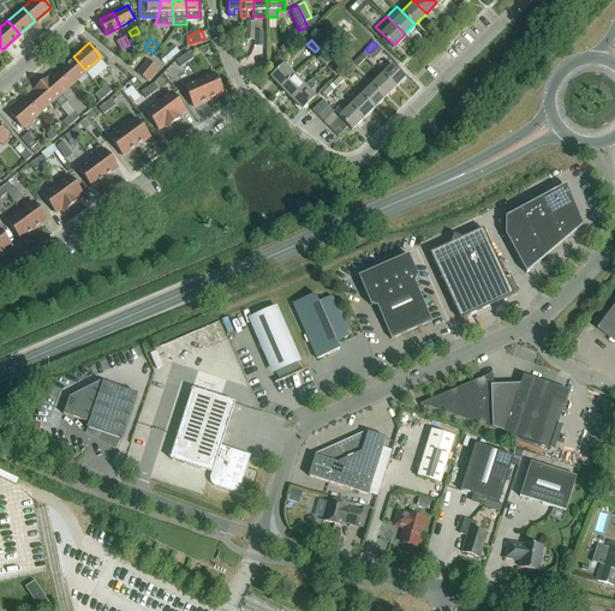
[(174,42),(163,52),(168,59),(180,49),(174,42)]
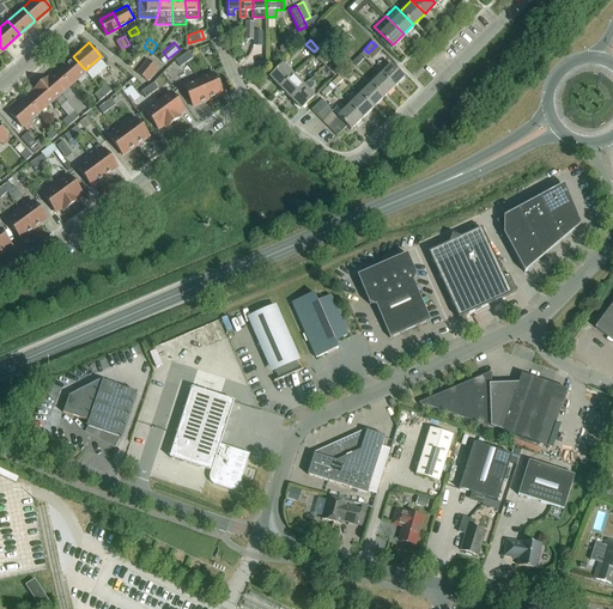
[(188,49),(176,59),(181,65),(193,56),(188,49)]
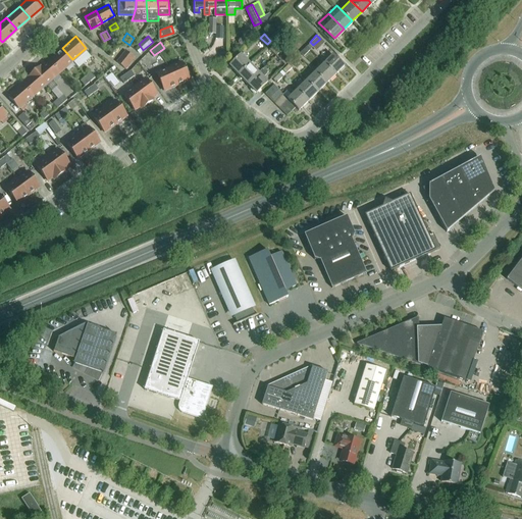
[(279,50),(272,43),(269,46),(276,53),(279,50)]
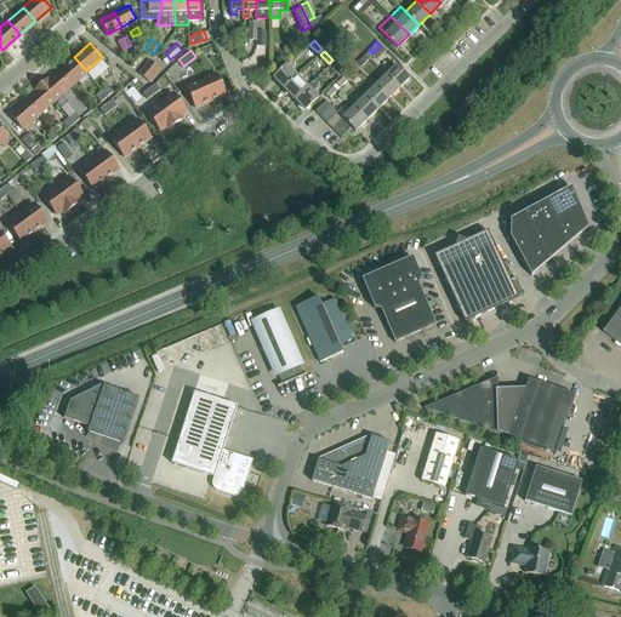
[(365,52),(358,60),(362,64),(370,57),(365,52)]
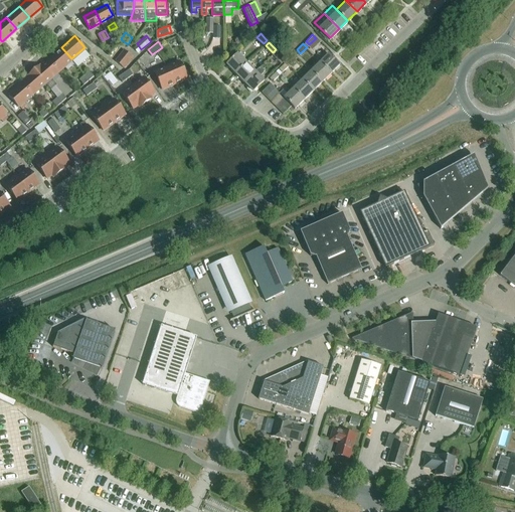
[(61,47),(48,58),(58,70),(71,58),(61,47)]
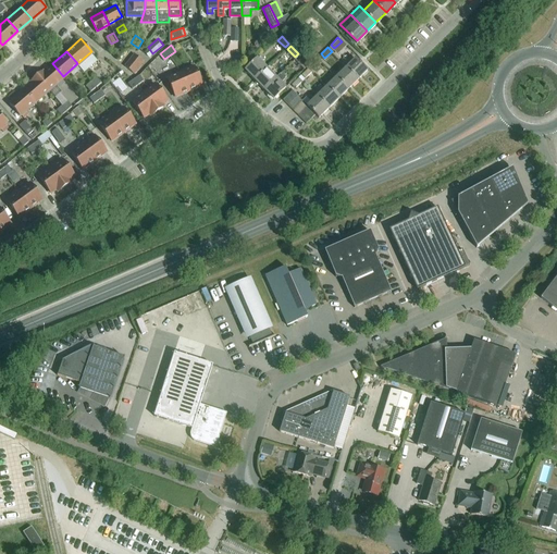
[(136,51),(126,64),(136,72),(146,59),(136,51)]
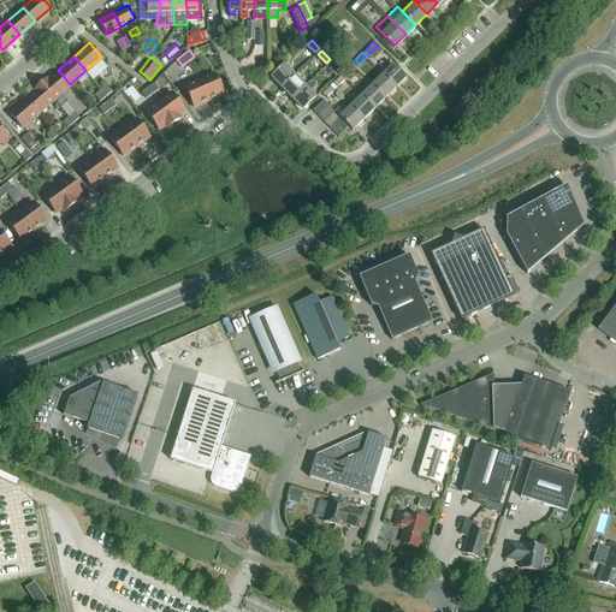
[(271,75),(282,85),(295,72),(285,61),(271,75)]
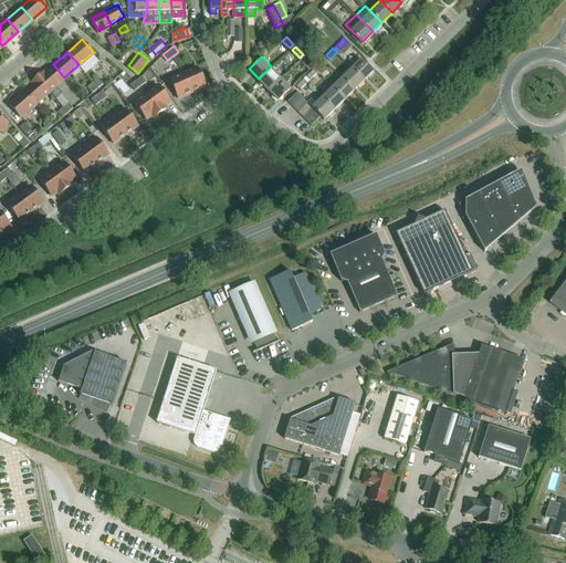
[(313,64),(305,56),(302,60),(310,68),(313,64)]
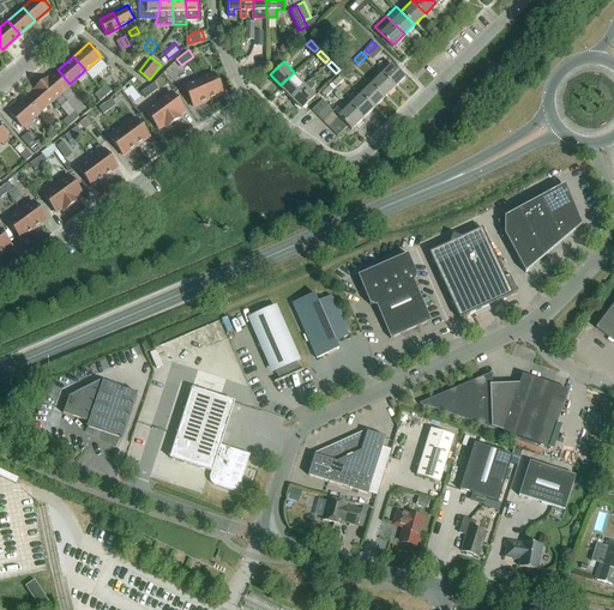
[(392,61),(381,72),(395,86),(405,76),(392,61)]
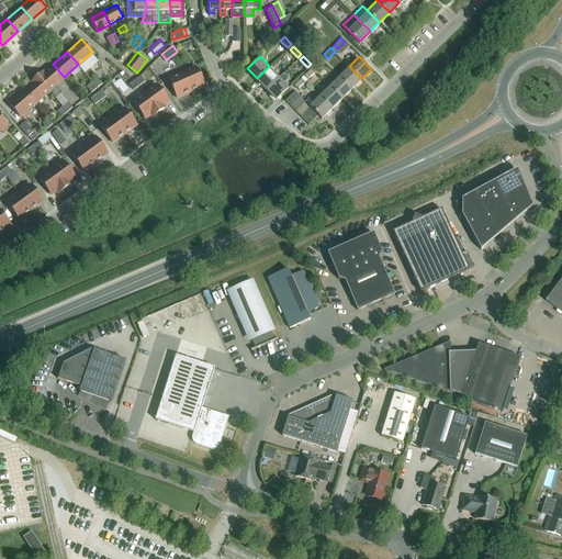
[(322,57),(314,64),(317,67),(325,60),(322,57)]
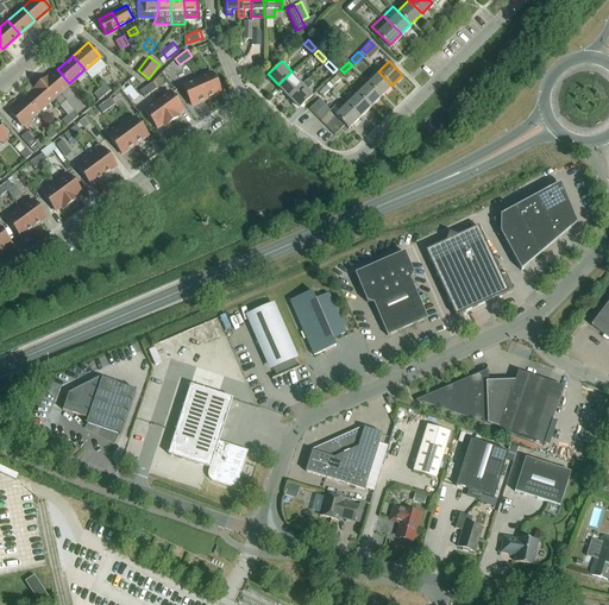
[(69,83),(57,69),(48,77),(46,76),(41,81),(54,96),(60,104),(67,98),(61,90),(69,83)]
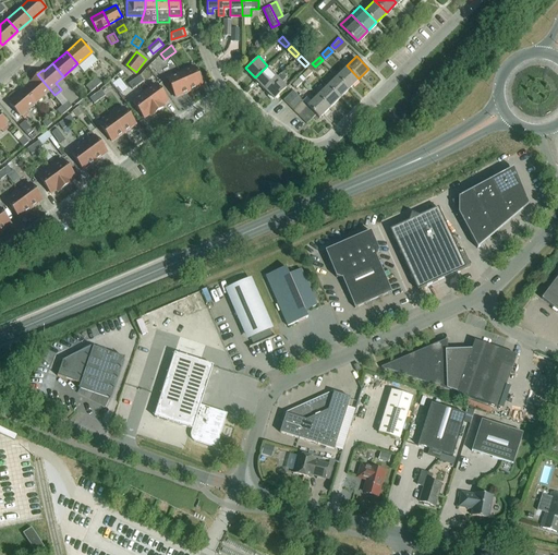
[(182,70),(190,88),(203,83),(194,64),(182,70)]
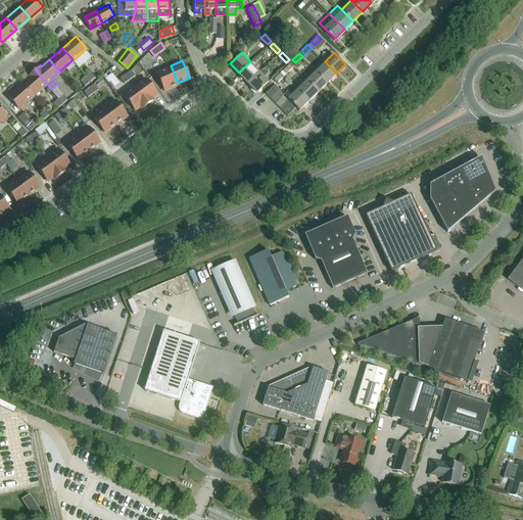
[(239,73),(248,82),(259,71),(250,61),(239,73)]
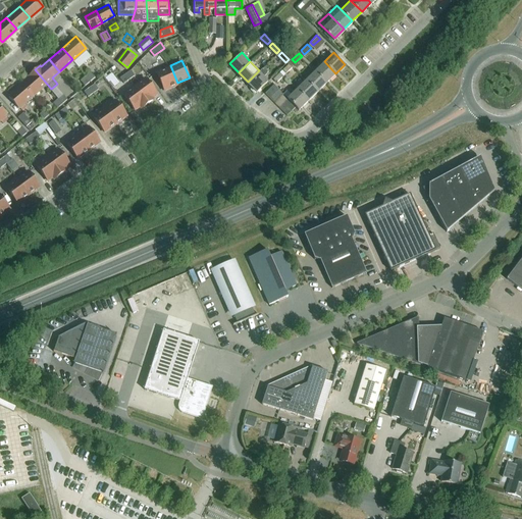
[(290,61),(282,68),(285,71),(293,65),(290,61)]
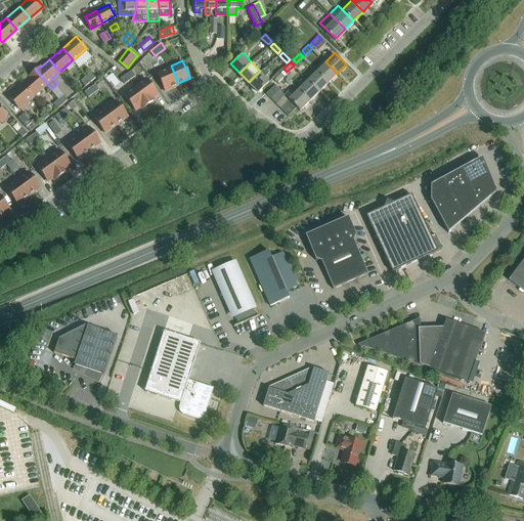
[(328,82),(337,74),(325,61),(316,71),(328,82)]
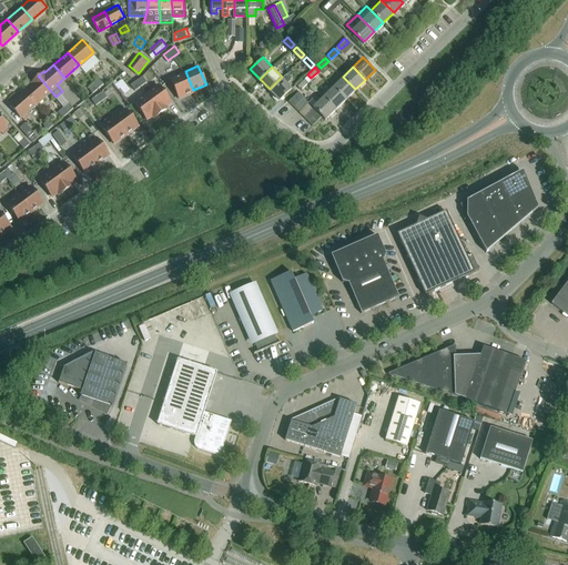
[(180,97),(193,90),(185,71),(171,77),(180,97)]
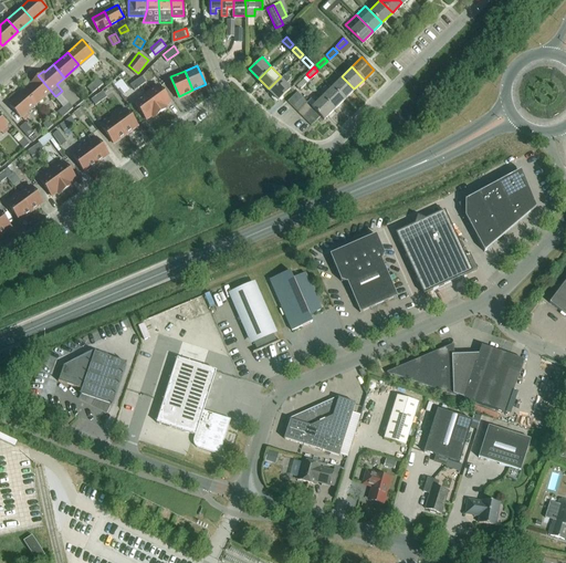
[(286,71),(281,76),(269,89),(278,98),(291,86),(286,82),(292,76),(286,71)]
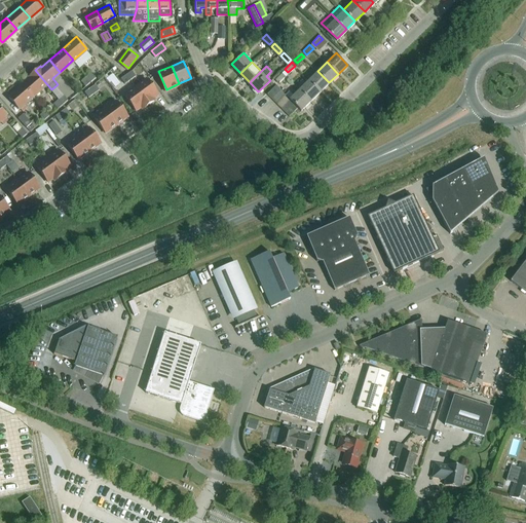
[(132,69),(121,77),(125,82),(136,74),(132,69)]
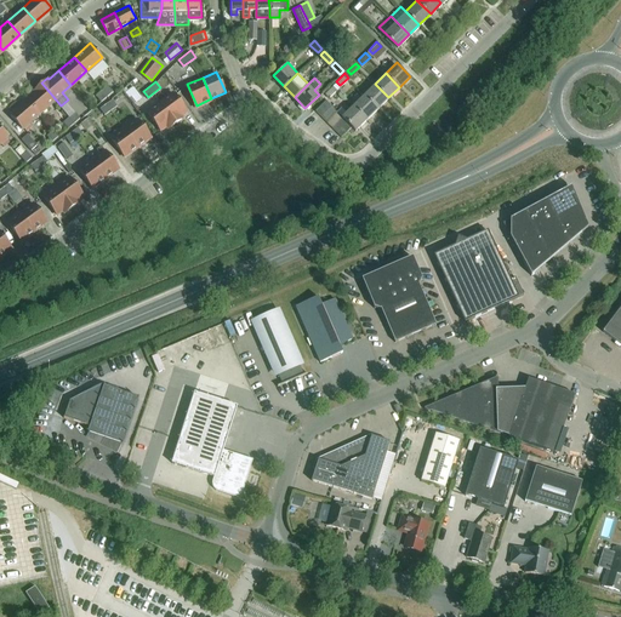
[(36,90),(27,98),(39,113),(55,98),(41,83),(35,87),(36,90)]
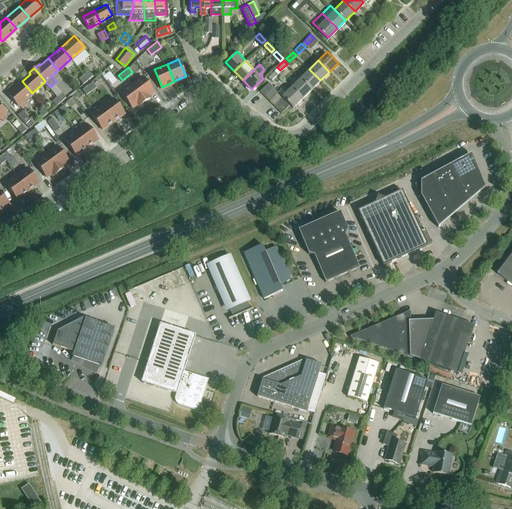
[(275,69),(268,75),(271,79),(278,72),(275,69)]
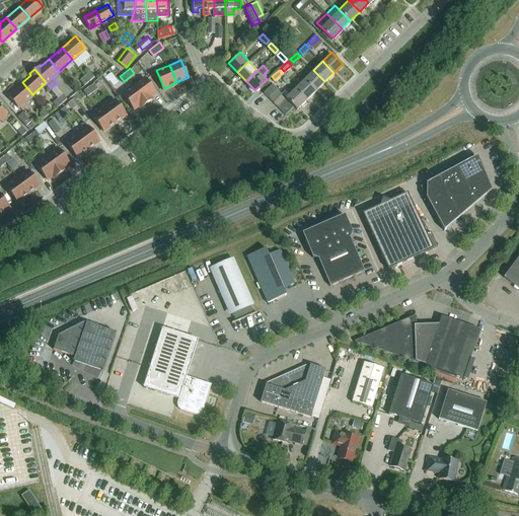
[(313,70),(304,79),(315,91),(324,81),(313,70)]
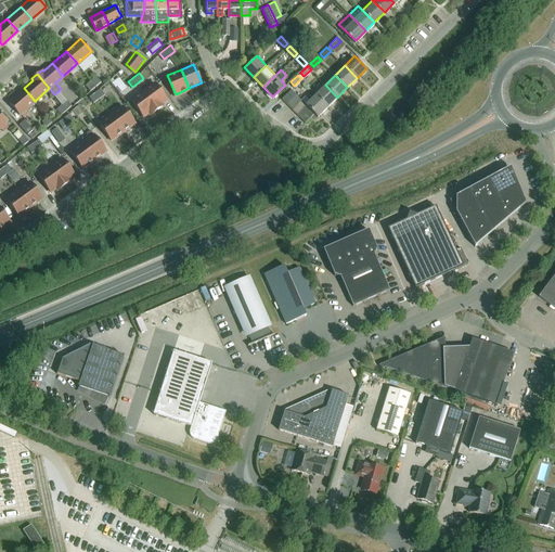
[(97,86),(102,80),(98,76),(92,80),(97,86)]
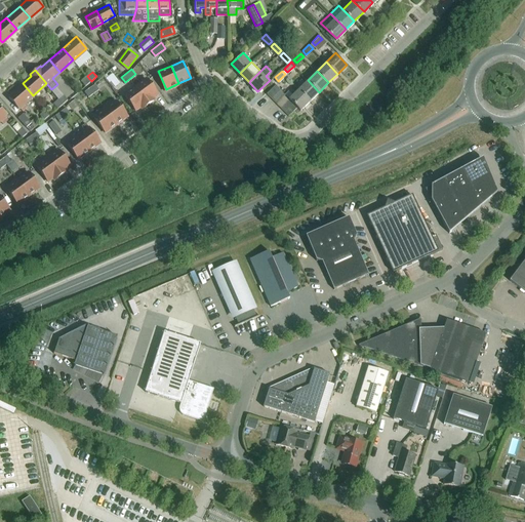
[(111,76),(117,84),(122,81),(116,72),(111,76)]
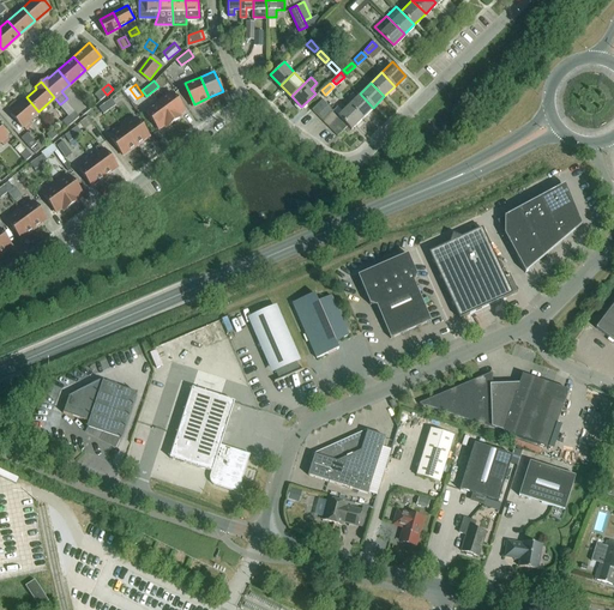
[(107,95),(102,89),(96,94),(101,100),(107,95)]
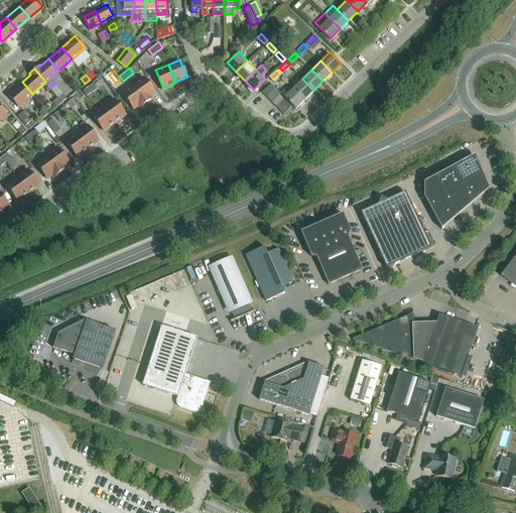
[(144,76),(134,84),(146,101),(151,97),(150,95),(155,91),(144,76)]
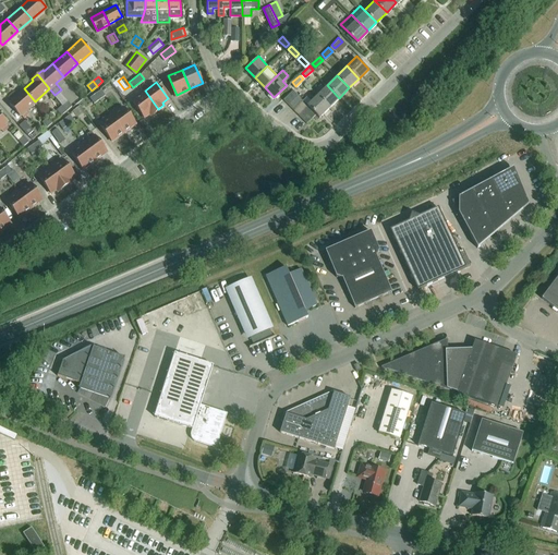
[(329,107),(339,98),(327,85),(317,95),(329,107)]
